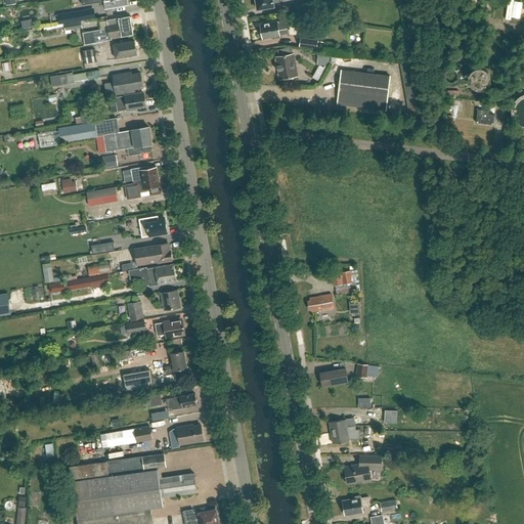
[(128,4),(127,0),(81,0),(83,5),(100,2),(100,4),(100,5),(106,4),(107,11),(114,9),(114,7),(128,4)]
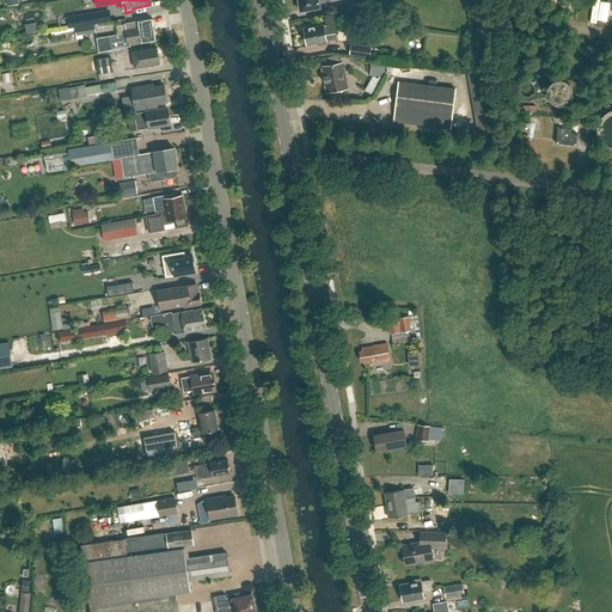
[(330,0),(298,0),(300,11),(319,7),(318,4),(330,1),(330,0)]
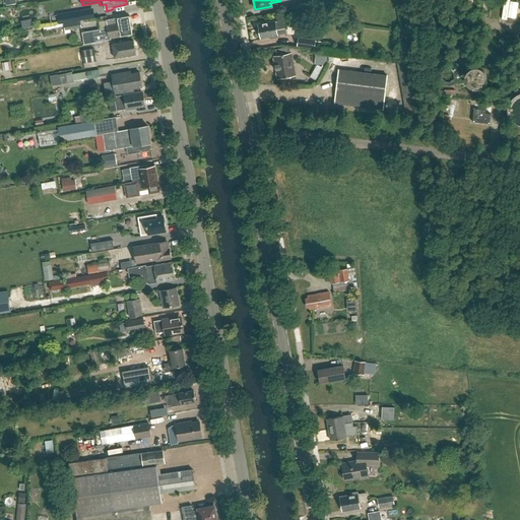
[(290,14),(308,18),(310,12),(291,7),(290,14)]
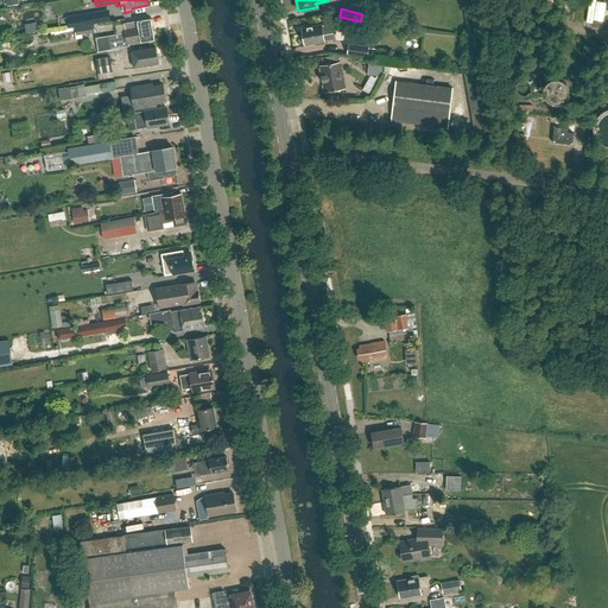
[(106,12),(69,18),(70,29),(86,26),(107,23),(106,12)]
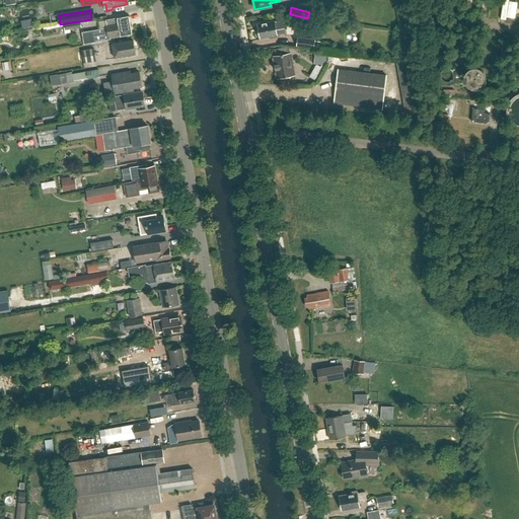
[(110,38),(133,33),(129,16),(106,20),(108,28),(84,32),(86,44),(110,40),(110,38)]
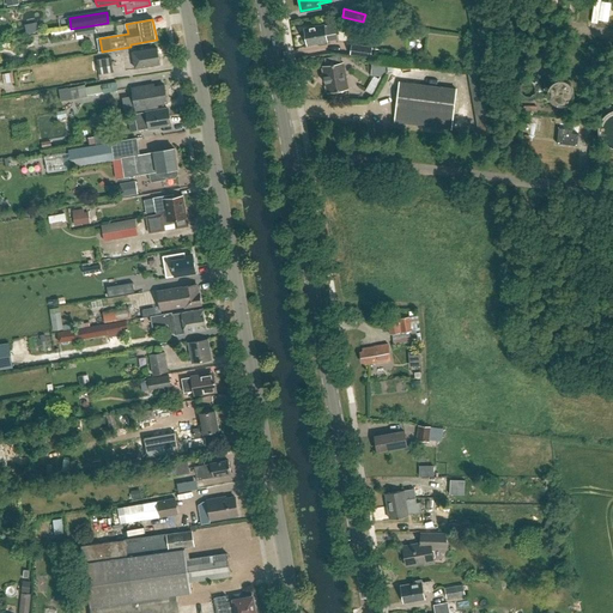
[(327,41),(326,36),(338,34),(335,24),(323,26),(323,25),(304,29),(308,44),(327,41)]
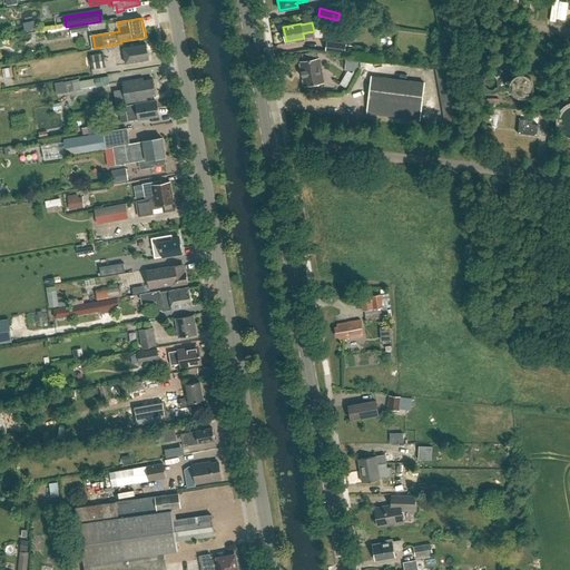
[(89,23),(70,26),(71,33),(90,30),(89,23)]
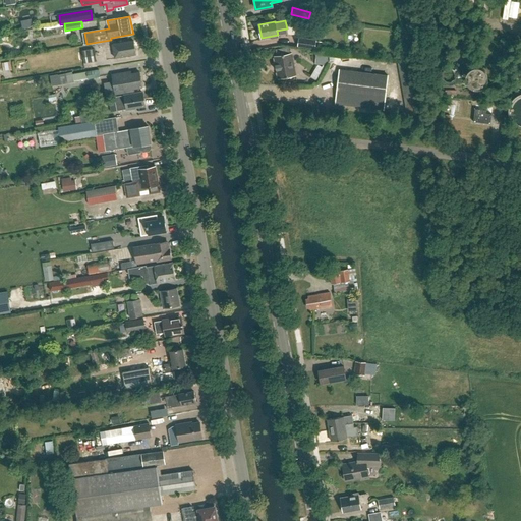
[(315,49),(316,40),(299,39),(297,47),(315,49)]
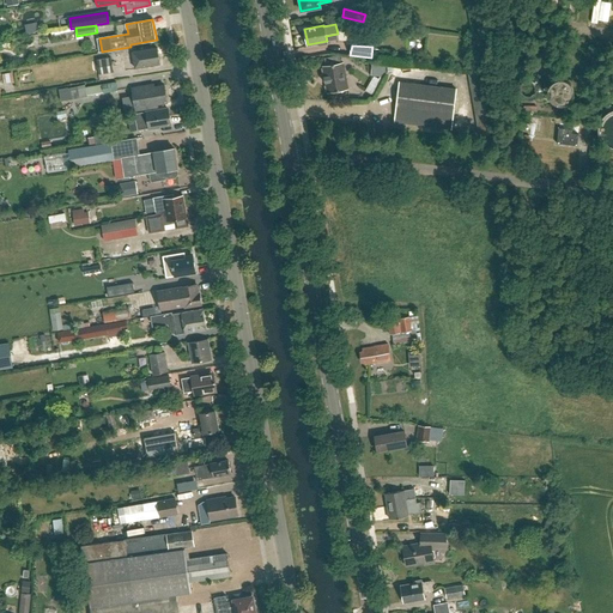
[(161,64),(158,48),(127,53),(128,60),(128,65),(134,64),(135,68),(161,64)]
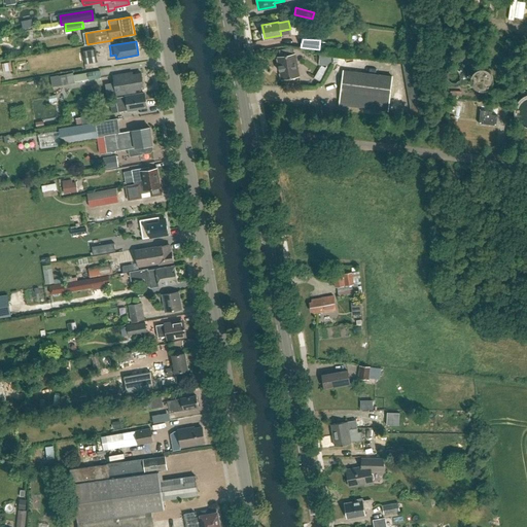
[(279,71),(280,71),(282,80),(299,77),(294,54),(293,55),(292,47),(279,50),(280,57),(278,57),(279,66),(278,66),(279,71)]
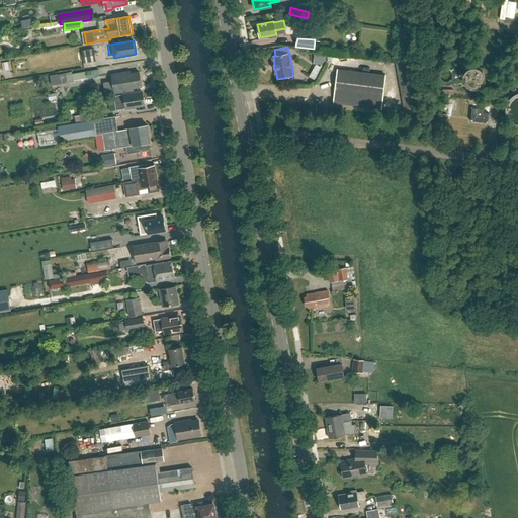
[(94,49),(82,51),(84,63),(97,61),(94,49)]
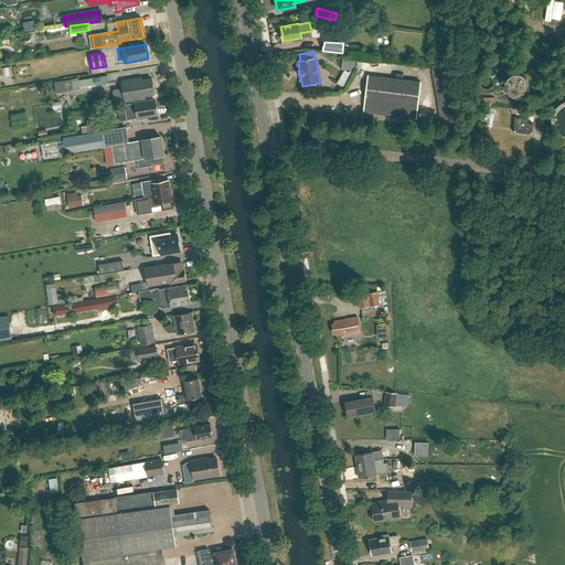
[(16,65),(6,66),(7,76),(17,75),(16,65)]
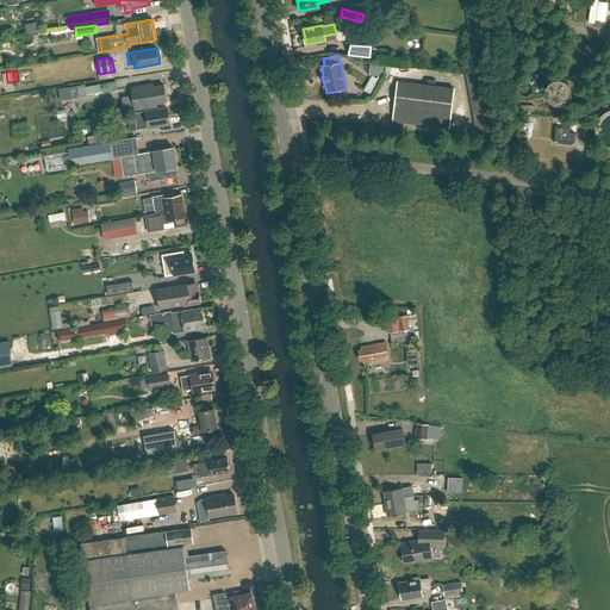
[(365,89),(373,94),(381,79),(378,76),(377,79),(372,76),(365,89)]
